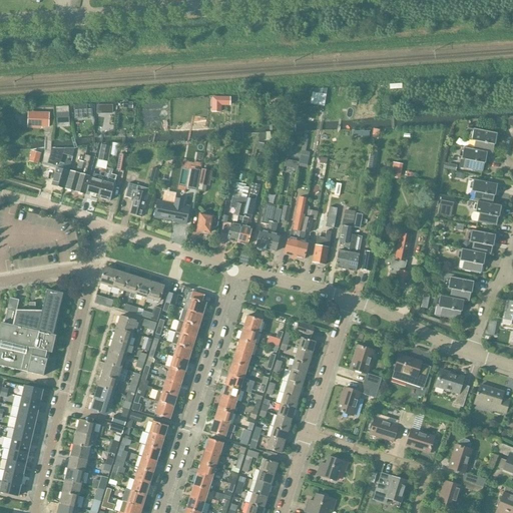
[(312,93),(311,104),(324,106),(326,95),(312,93)]
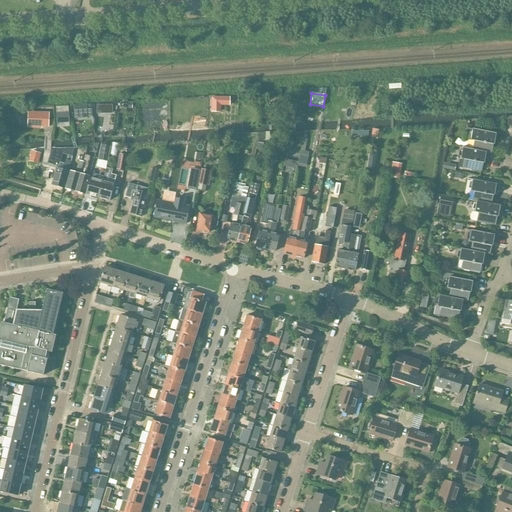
[(74,110),(74,119),(92,118),(91,109),(86,109),(86,105),(74,106),(74,110)]
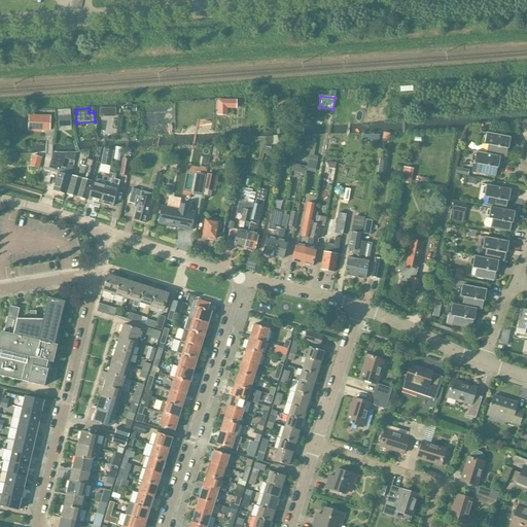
[(115,108),(99,108),(99,117),(115,117),(115,108)]
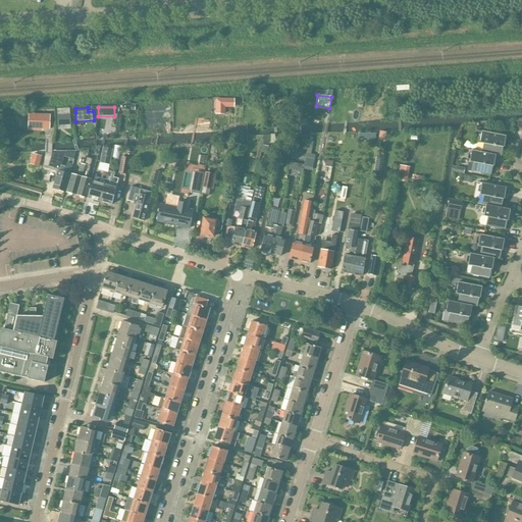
[(58,126),(71,125),(70,111),(57,111),(58,126)]
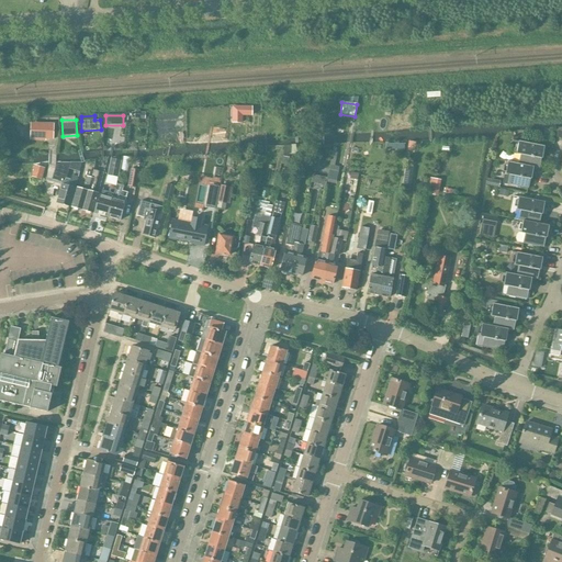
[(46,124),(30,123),(30,138),(45,139),(46,124)]
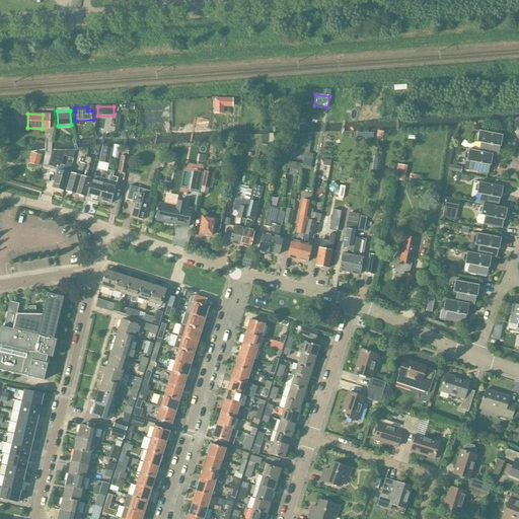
[(480,143),(478,151),(478,152),(493,154),(497,155),(499,146),(500,147),(503,135),(478,131),(476,142),(480,143)]
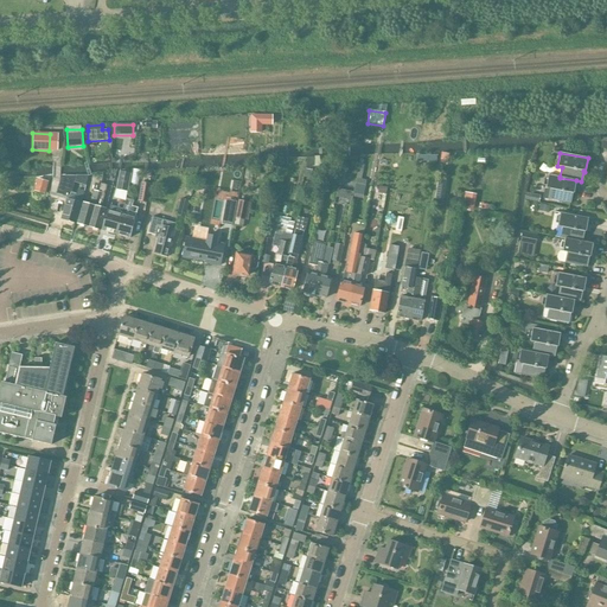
[(120,172),(116,189),(127,191),(131,174),(120,172)]
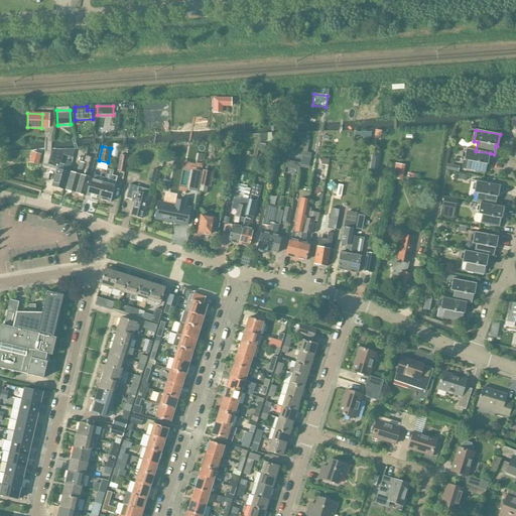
[(476,151),(476,150),(466,148),(464,160),(468,161),(466,169),(484,173),(486,164),(487,164),(490,153),(476,151)]
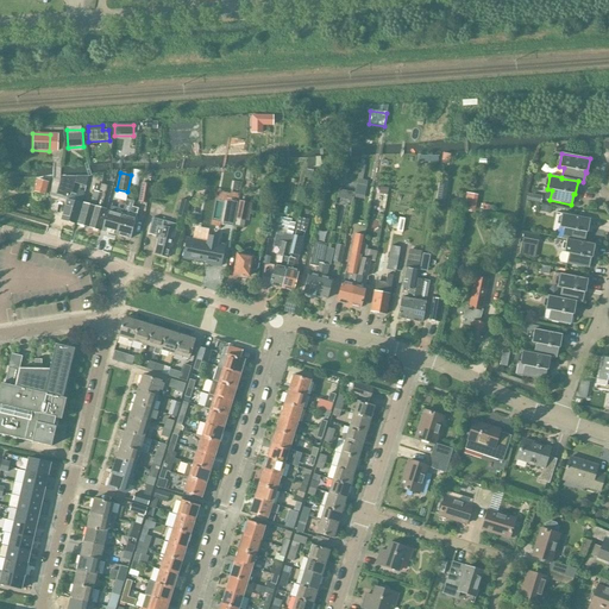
[(62,176),(56,194),(67,198),(68,198),(71,194),(71,193),(76,177),(62,176)]
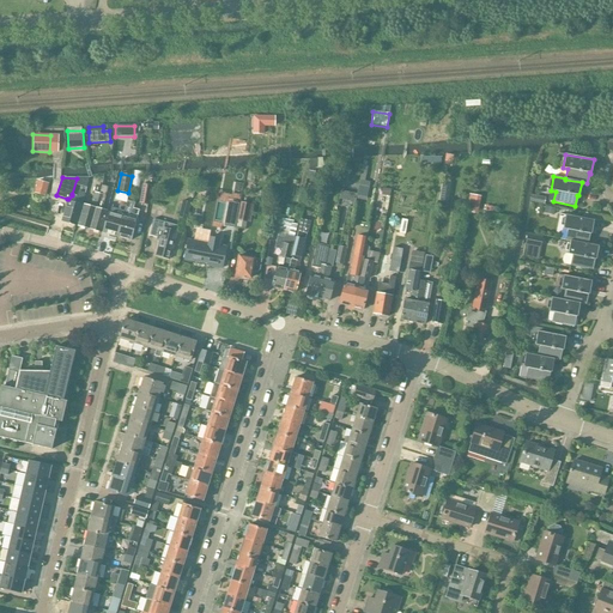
[(365,201),(368,188),(366,188),(368,183),(359,182),(358,186),(356,199),(365,201)]
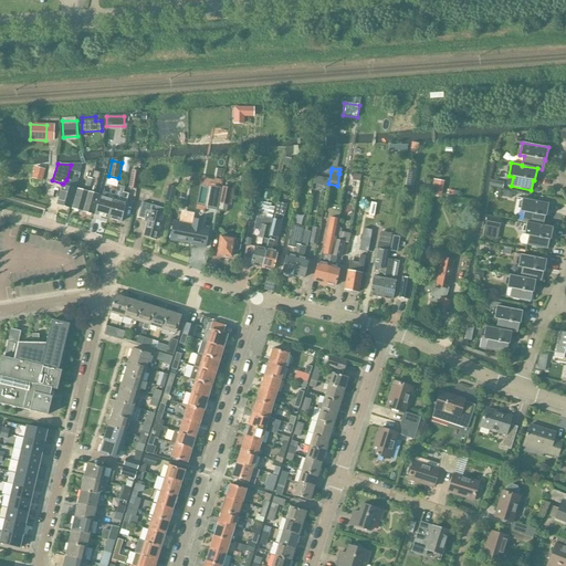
[(132,170),(128,187),(136,188),(139,173),(132,170)]
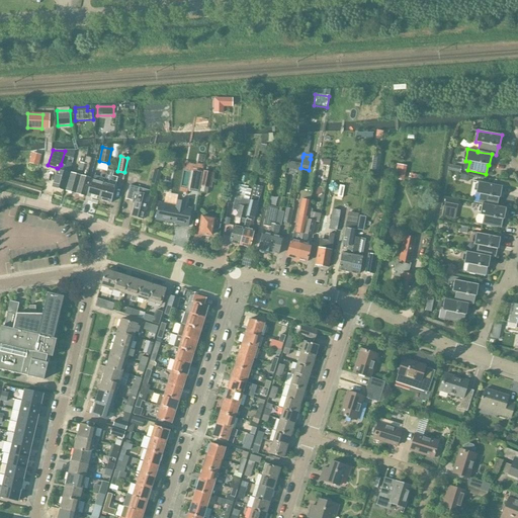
[(84,164),(83,164),(82,169),(76,194),(85,196),(90,179),(85,178),(91,158),(86,157),(85,158),(84,164)]
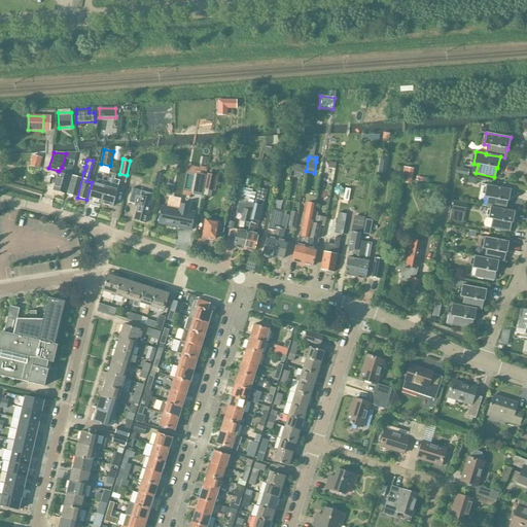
[(72,167),(67,166),(66,169),(62,168),(59,171),(58,171),(53,190),(65,194),(72,167)]
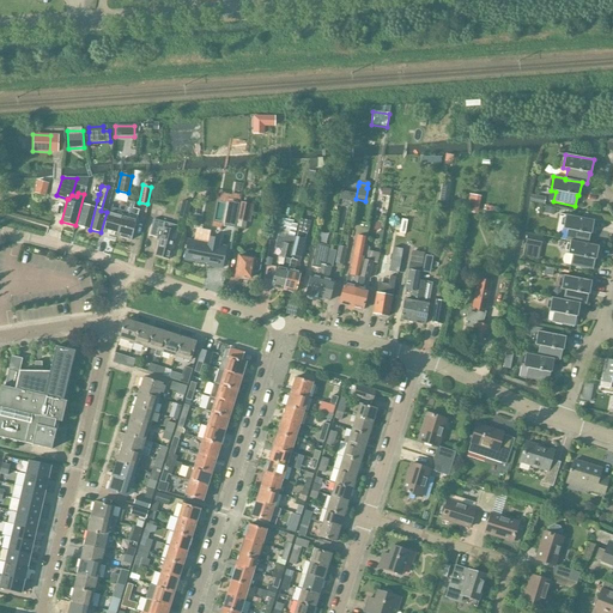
[(97,200),(98,194),(95,193),(90,207),(84,206),(78,226),(90,230),(97,200)]
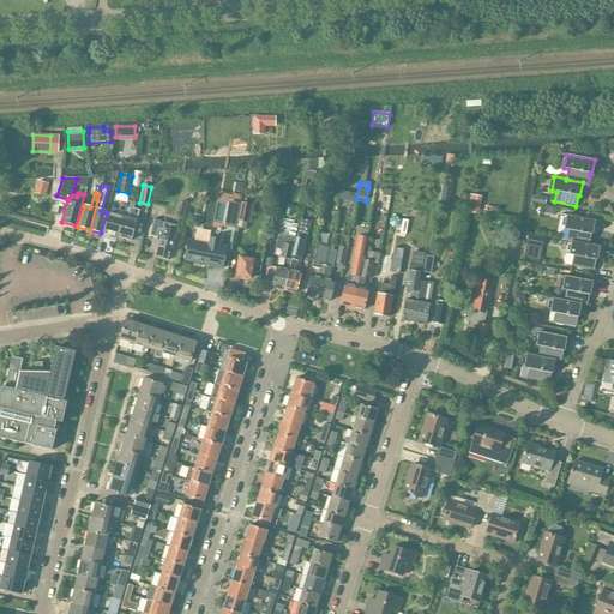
[(184,202),(179,218),(187,221),(191,204),(184,202)]
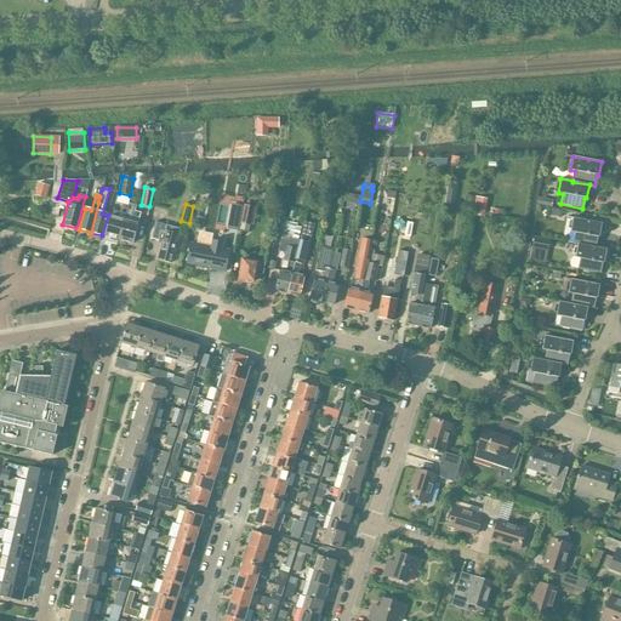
[(256,208),(244,205),(240,223),(252,226),(256,208)]
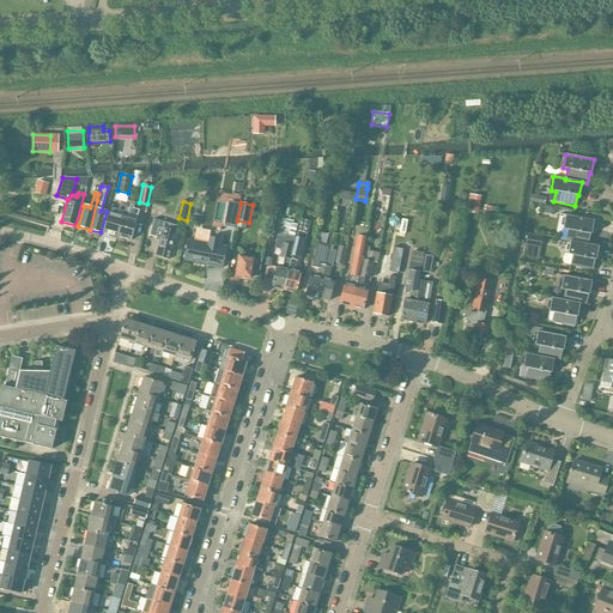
[(468,202),(467,213),(479,214),(480,204),(468,202)]
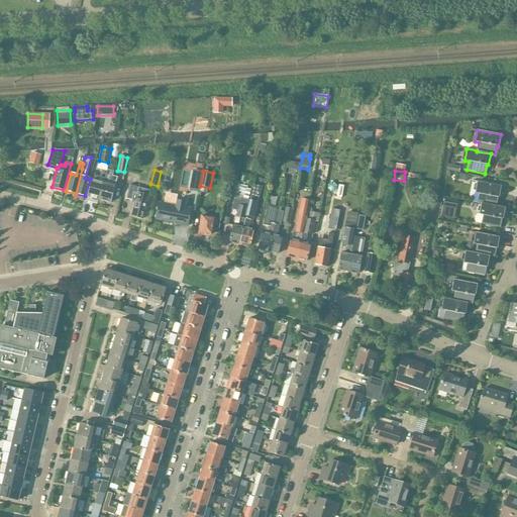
[(106,175),(105,179),(99,200),(110,203),(115,187),(109,186),(112,177),(106,175)]
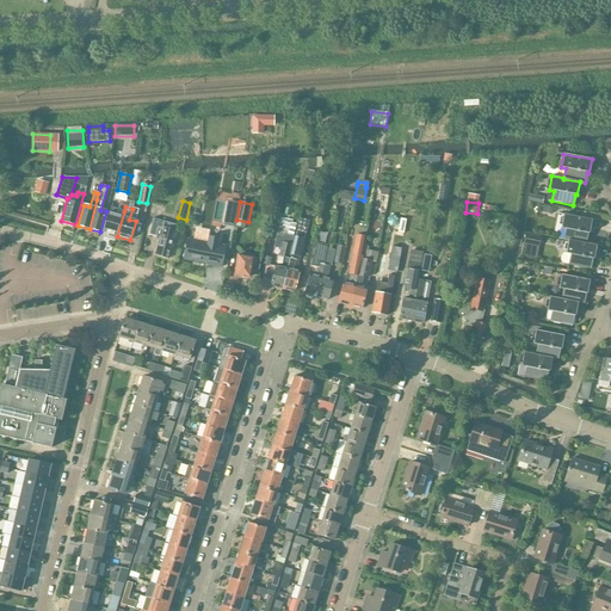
[(107,214),(103,233),(110,234),(110,236),(115,238),(115,236),(117,236),(124,211),(111,208),(109,214),(107,214)]
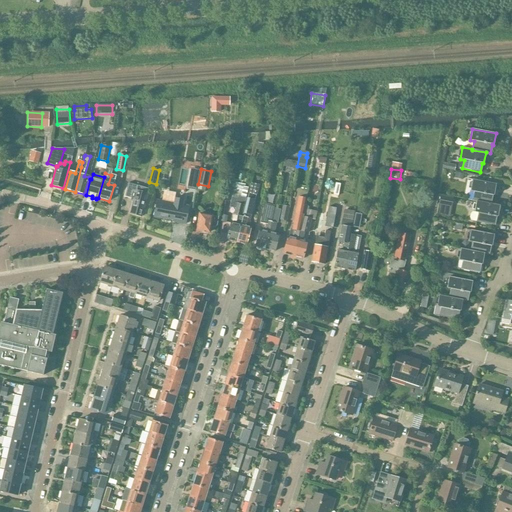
[(189,189),(195,190),(197,181),(190,180),(189,189)]
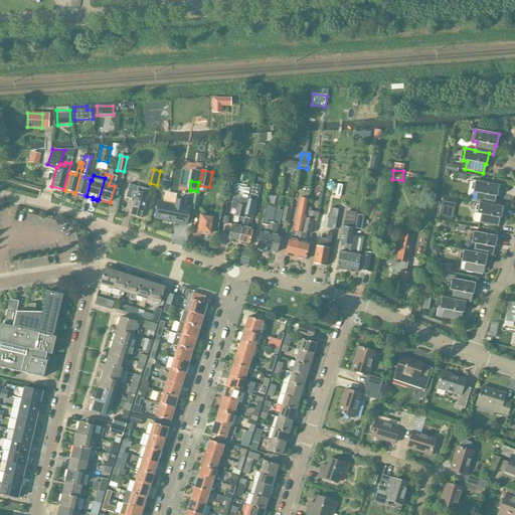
[(494,205),(495,196),(496,197),(499,185),(475,181),(473,192),(477,193),(475,202),(479,202),(494,205)]
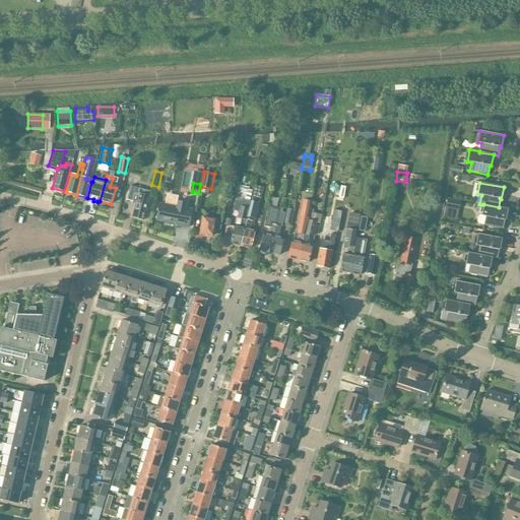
[(244,234),(241,247),(250,249),(254,233),(250,232),(252,222),(254,222),(254,219),(255,219),(259,203),(258,203),(259,198),(260,198),(263,188),(255,186),(252,197),(251,202),(250,202),(247,217),(247,218),(247,219),(244,234)]
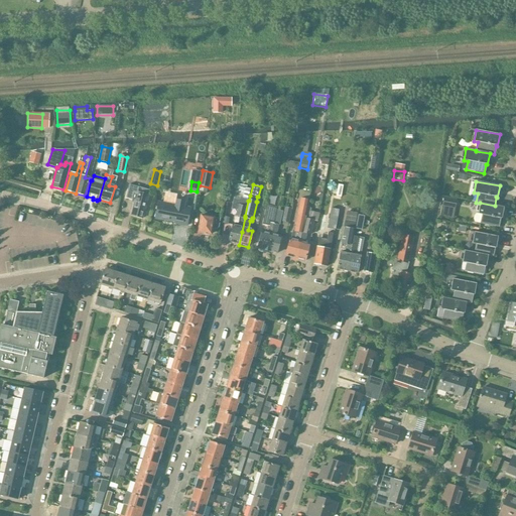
[(149,196),(137,192),(138,187),(129,185),(126,199),(132,200),(131,202),(132,204),(134,204),(131,216),(142,219),(149,196)]
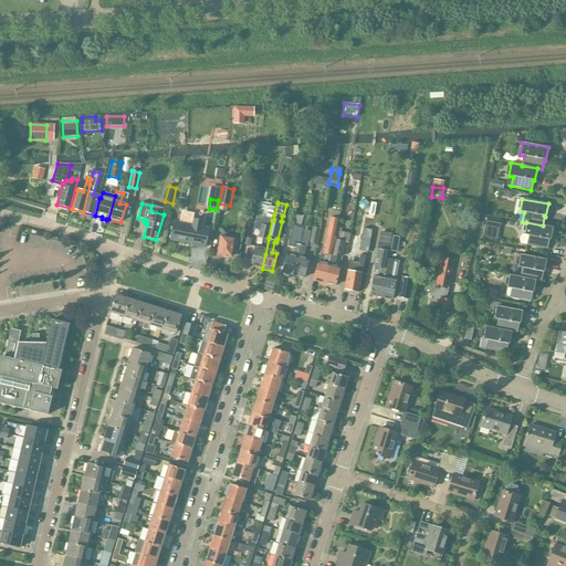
[(486,216),(484,227),(499,230),(501,219),(486,216)]
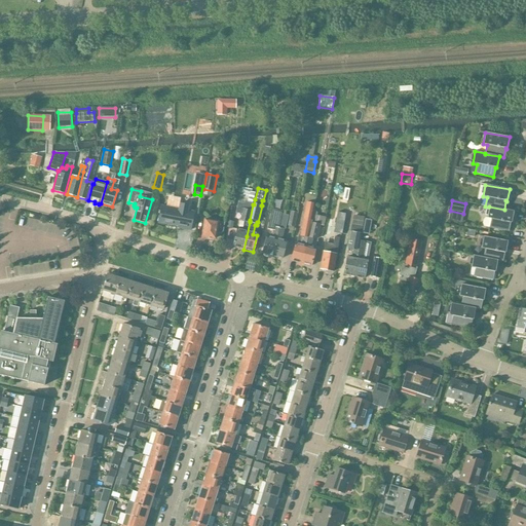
[(237,230),(233,247),(243,250),(247,236),(250,222),(250,221),(248,221),(252,203),(243,201),(243,204),(237,202),(234,214),(240,216),(239,221),(243,222),(241,231),(237,230)]
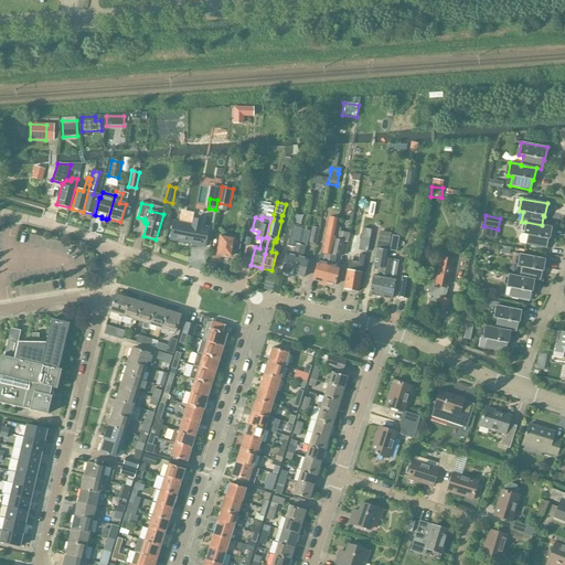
[(318,263),(313,280),(323,283),(324,281),(331,254),(333,242),(337,225),(338,221),(329,219),(324,241),(320,260),(322,264),(318,263)]
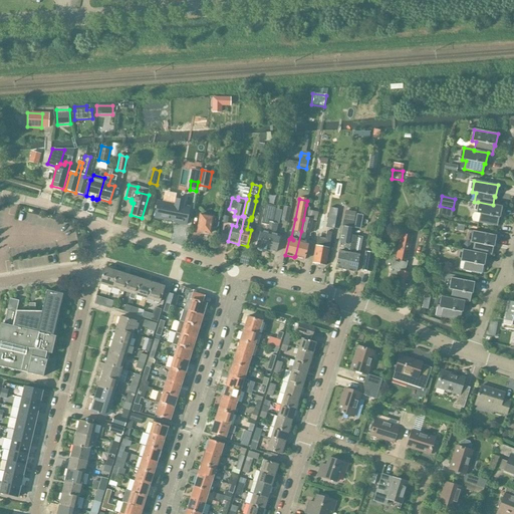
[(158,202),(155,218),(180,223),(179,224),(187,226),(190,208),(184,207),(185,202),(176,200),(175,205),(158,202)]
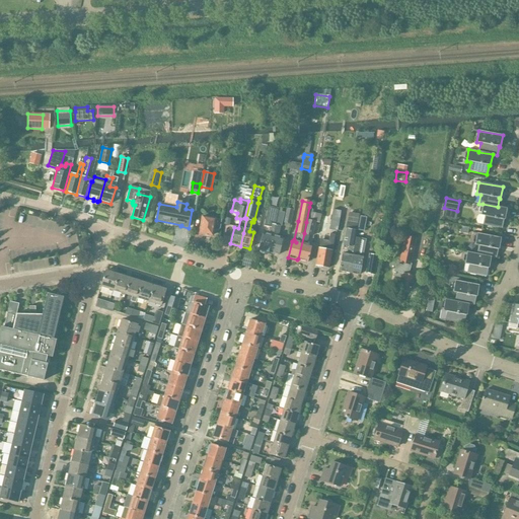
[(507,208),(498,207),(483,204),(480,215),(478,215),(477,216),(476,218),(475,220),(476,222),(476,223),(478,224),(477,227),(485,229),(486,225),(501,228),(503,220),(504,220),(507,208)]
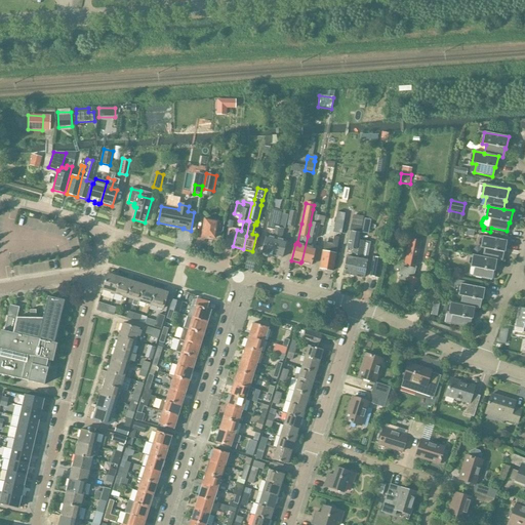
[(261,253),(272,256),(279,227),(280,218),(281,214),(282,211),(272,208),(268,228),(273,229),(271,238),(266,237),(261,253)]
